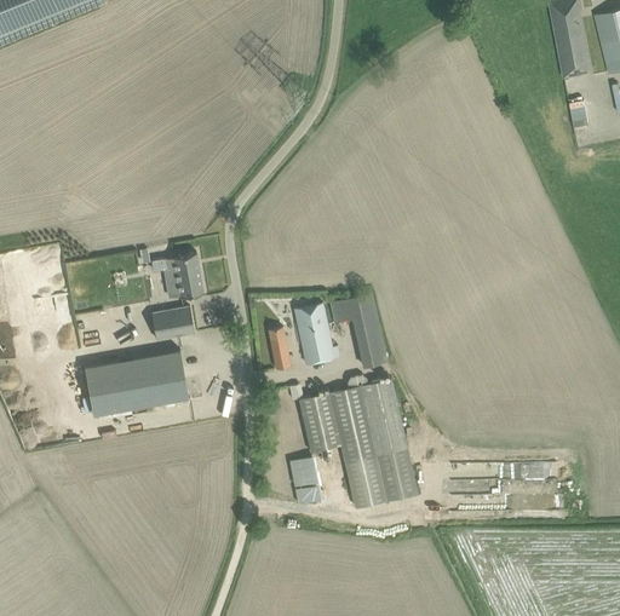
[(0,0),(0,38),(92,0),(0,0)]
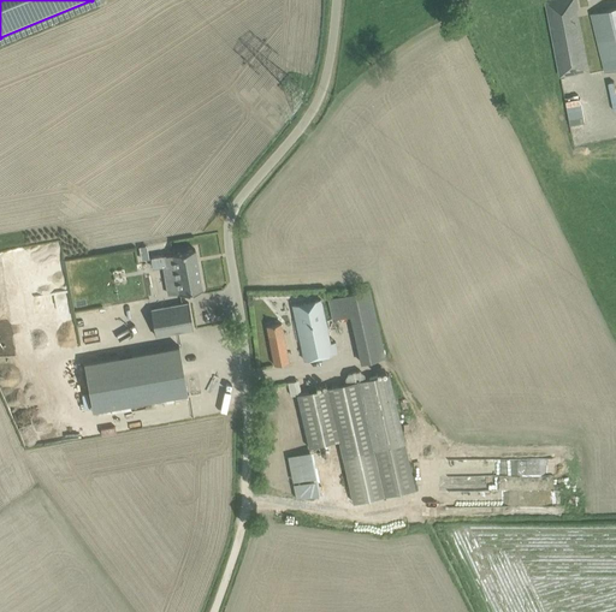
[(567,0),(546,4),(561,78),(575,75),(575,73),(588,71),(576,11),(578,11),(575,0),(567,0)]
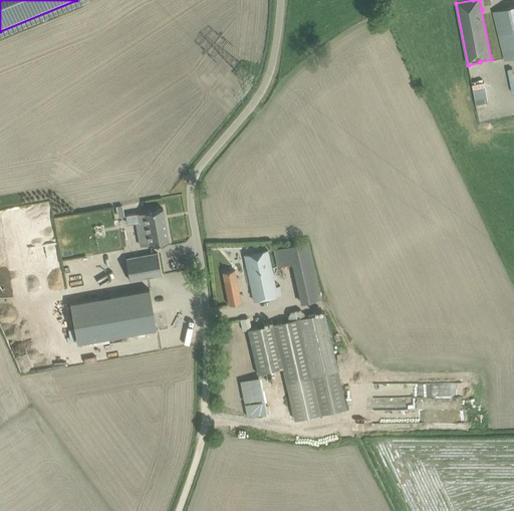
[(513,8),(493,14),(505,62),(513,59),(513,8)]
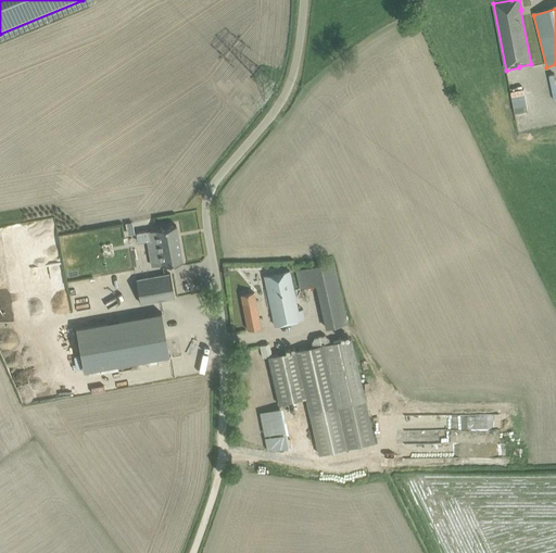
[(527,90),(513,92),(516,114),(529,113),(527,90)]
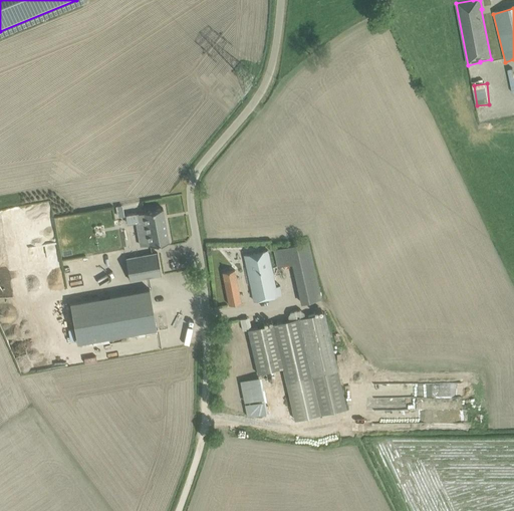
[(118,219),(125,217),(123,207),(116,208),(118,219)]
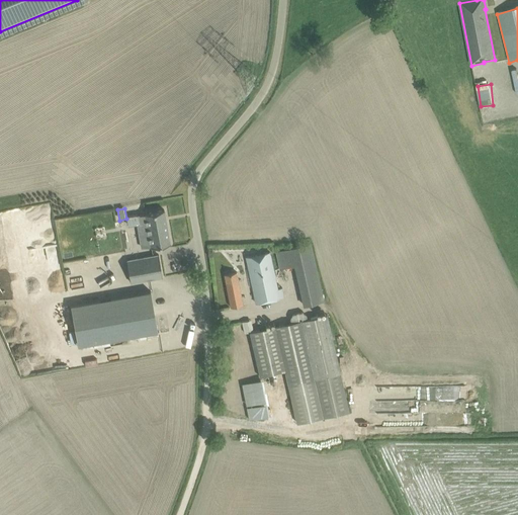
[(151,250),(170,246),(164,212),(136,218),(138,227),(147,225),(151,250)]
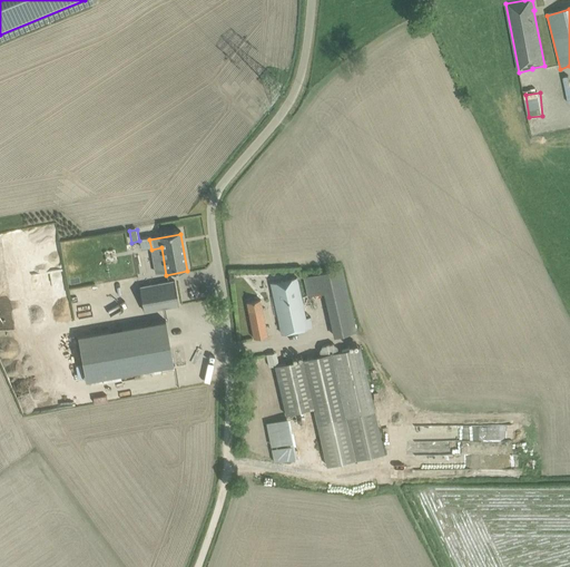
[(356,334),(342,271),(303,280),(307,299),(323,295),(333,340),(356,334)]
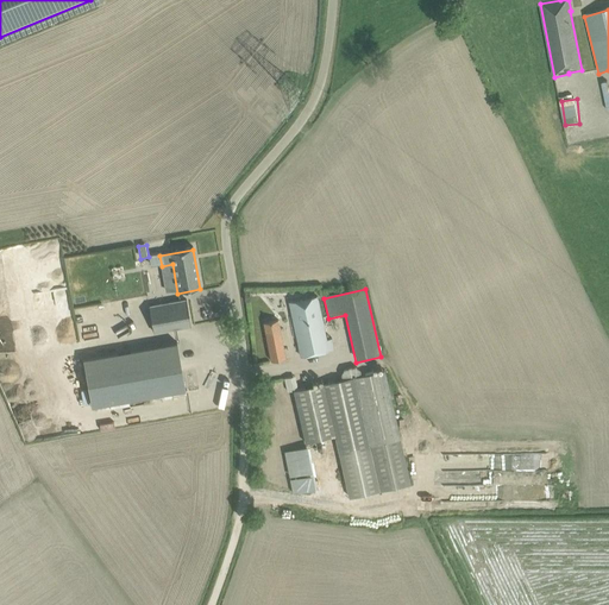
[(315,300),(301,302),(289,306),(301,359),(334,352),(332,341),(325,344),(315,300)]
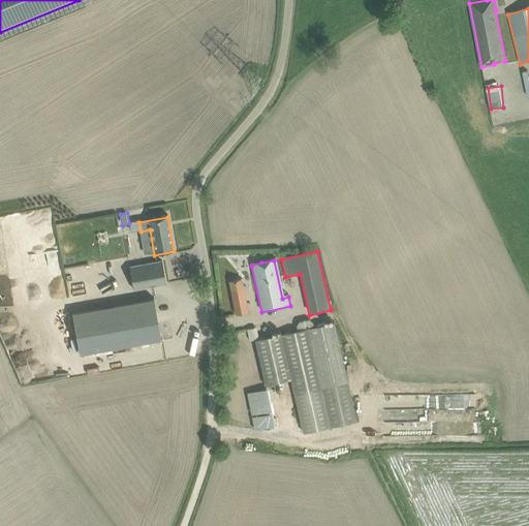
[(133,291),(165,285),(161,263),(129,269),(133,291)]
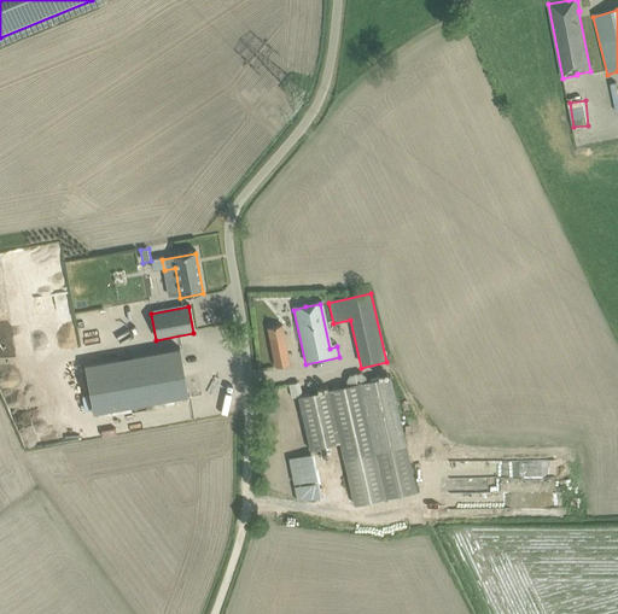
[(267,331),(275,369),(290,367),(281,327),(267,331)]
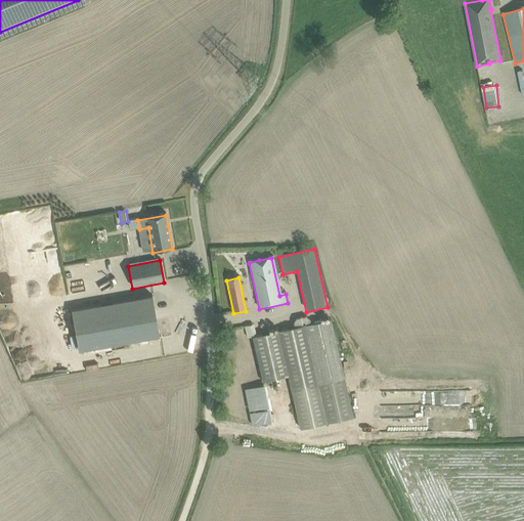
[(159,338),(153,297),(72,311),(79,352),(159,338)]
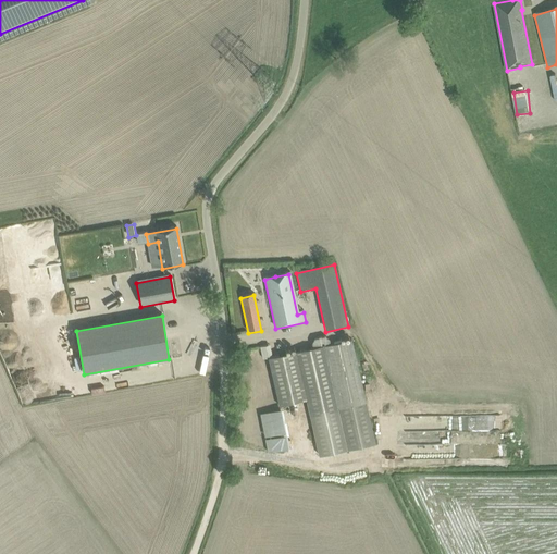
[(270,347),(265,347),(260,349),(263,361),(269,360),(280,408),(306,402),(319,458),(375,445),(351,341),(330,346),(329,342),(325,339),(314,341),(312,345),(313,349),(272,359),(270,347)]
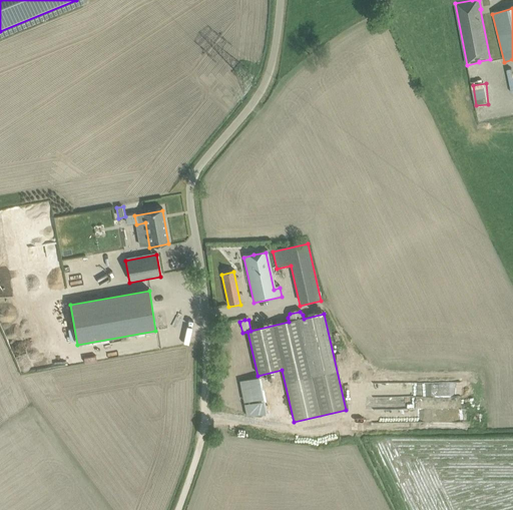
[(245,418),(266,415),(259,378),(239,383),(245,418)]
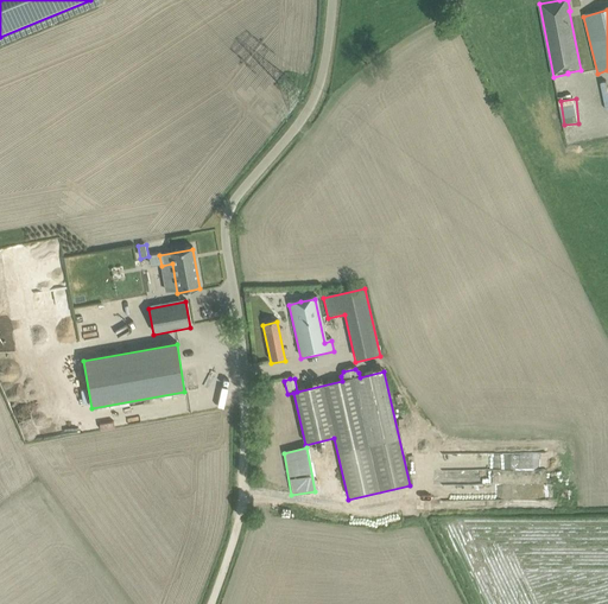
All buildings are outlined.
